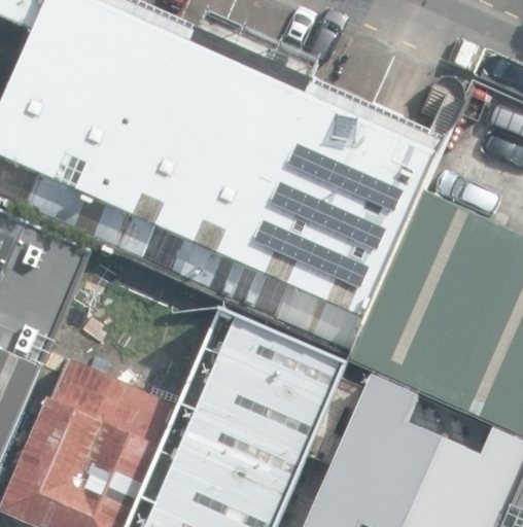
[(0,0),(0,14),(32,29),(44,0),(0,0)]
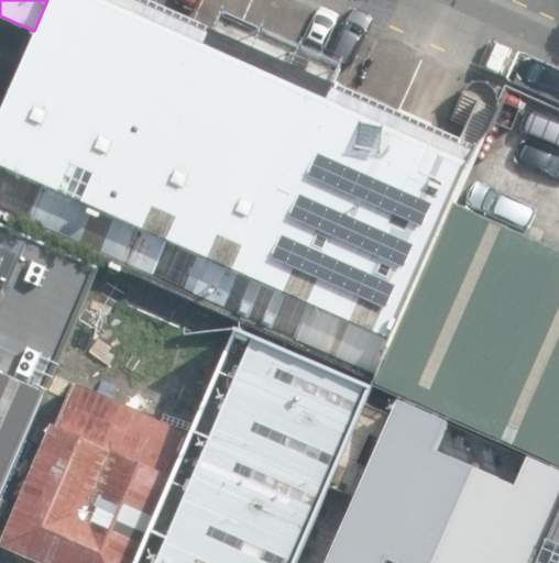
[(0,110),(0,209),(373,379),(452,203),(459,207),(485,148),(338,80),(344,64),(219,10),(212,29),(144,0),(47,0),(34,31),(0,110)]
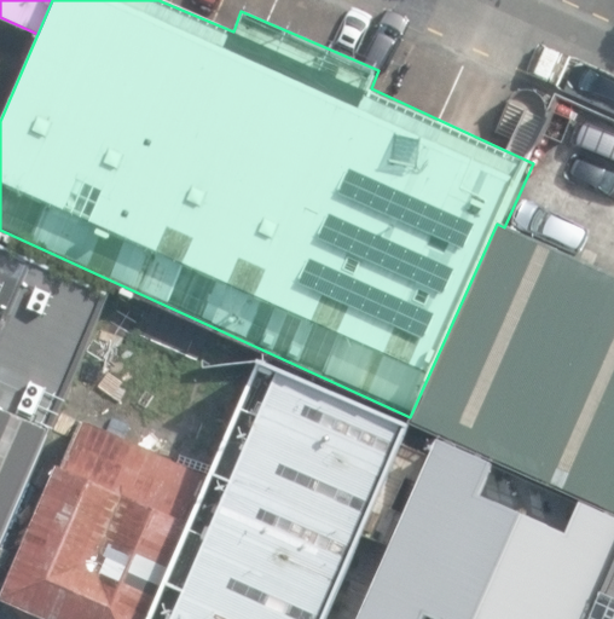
[(613,276),(504,227),(497,224),(410,417),(407,423),(574,497),(613,515),(613,276)]
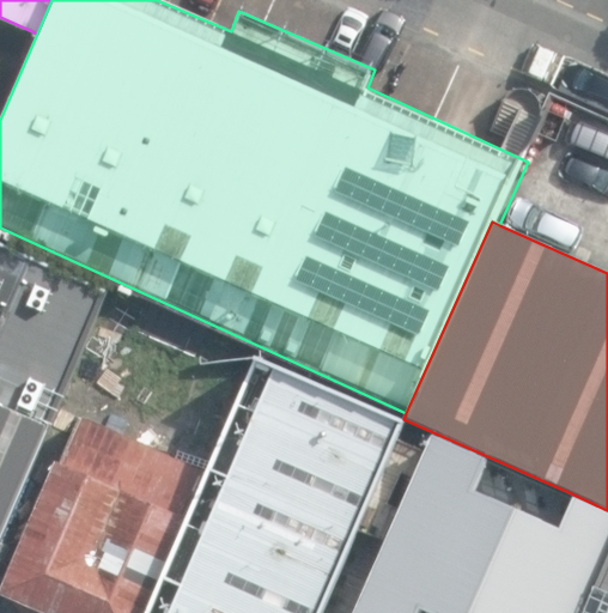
[(0,243),(0,530),(107,290),(0,243)]
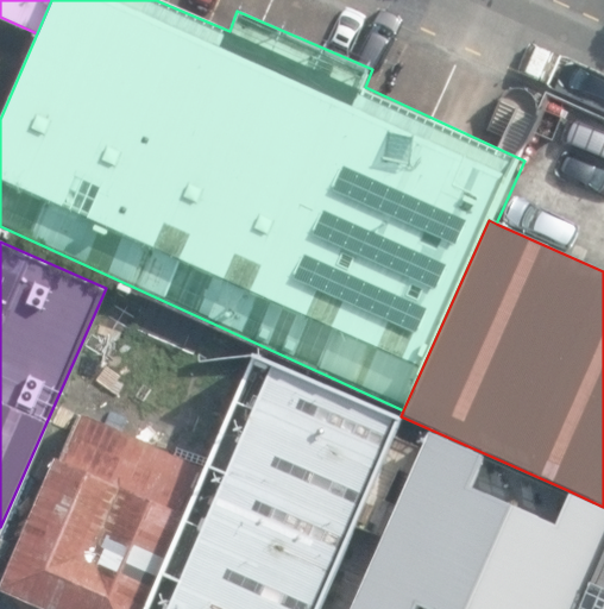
[(142,608),(319,608),(401,416),(252,353),(142,608)]
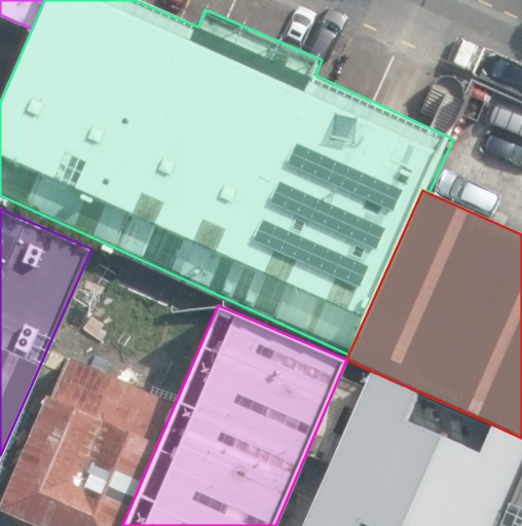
[(47,396),(0,505),(0,509),(39,525),(117,525),(172,400),(72,357),(53,398),(47,396)]
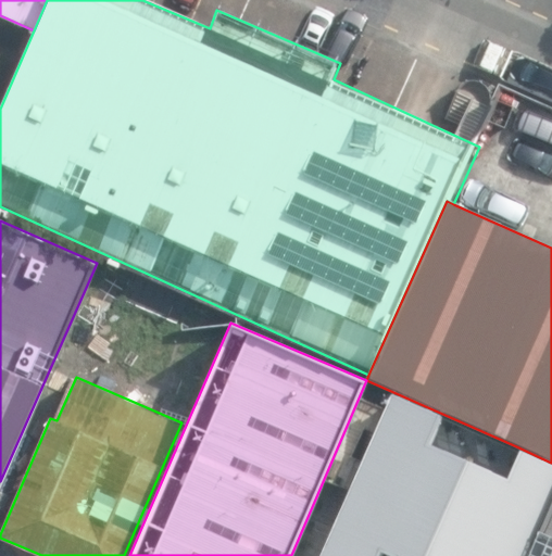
[(390,395),(318,555),(526,555),(551,498),(551,463),(516,446),(503,475),(431,443),(442,419),(390,395)]
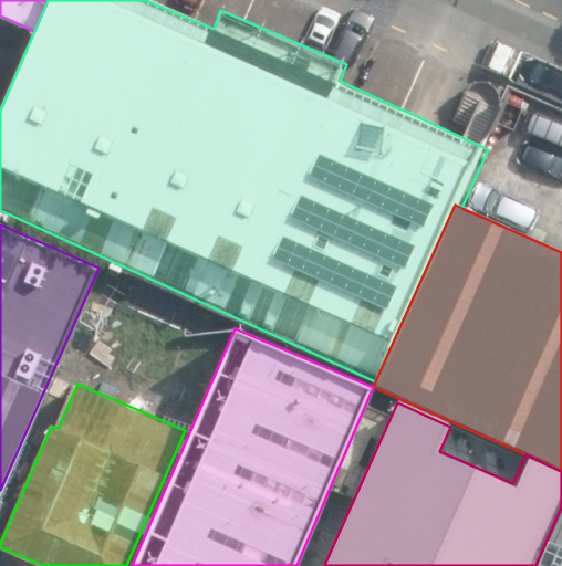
[(561,507),(536,565),(561,565),(561,507)]
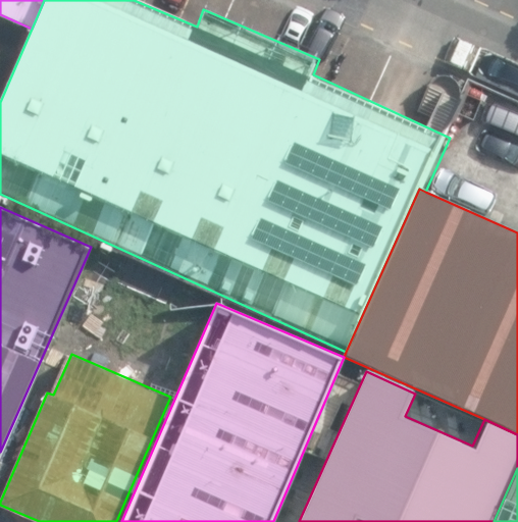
All buildings are outlined.
